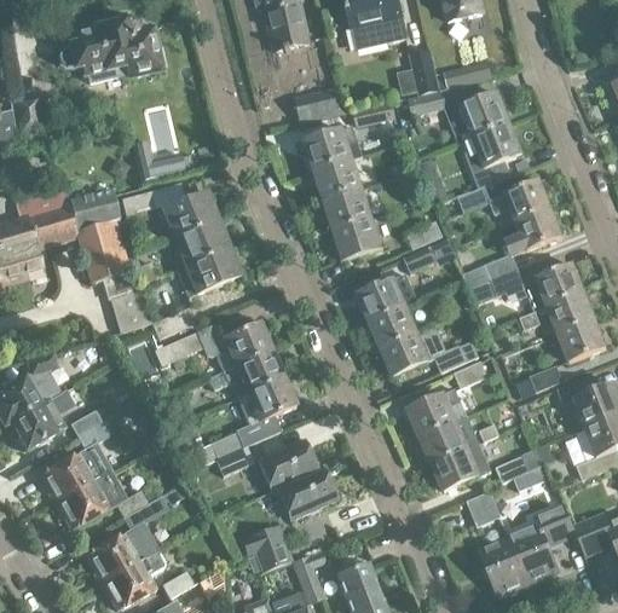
[(304,3),(302,0),(250,0),(244,1),(249,21),(254,19),(264,56),(279,51),(283,67),(299,62),(295,48),(317,44),(309,1),(304,3)]
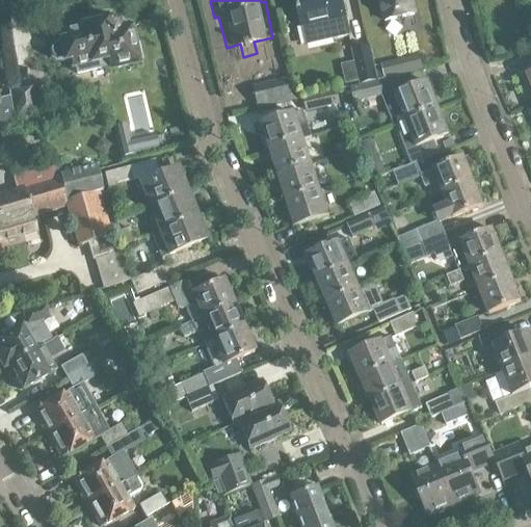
[(295,0),(307,44),(349,33),(341,0),(295,0)]
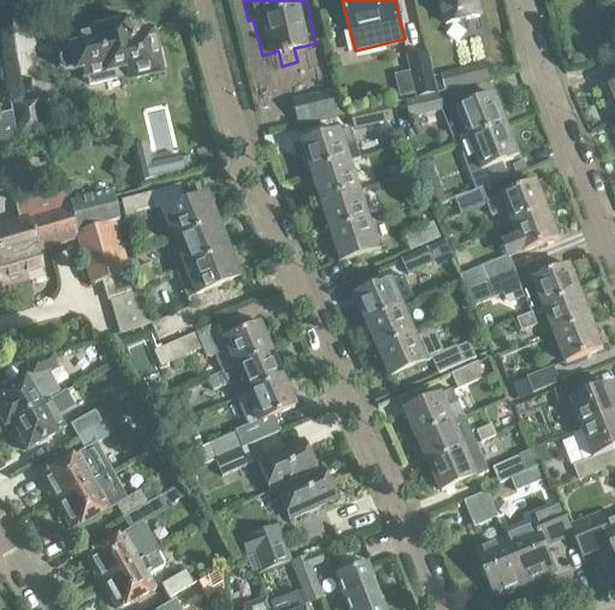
[(437,0),(442,23),(483,13),(479,0),(437,0)]
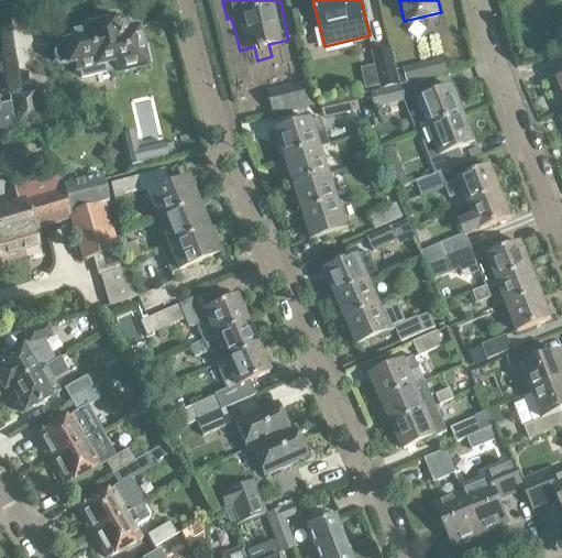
[(59,61),(66,61),(67,64),(73,62),(75,69),(78,68),(79,75),(147,59),(139,23),(128,25),(125,14),(83,24),(84,28),(66,32),(67,37),(61,40),(62,42),(55,45),(52,51),(54,56),(59,61)]
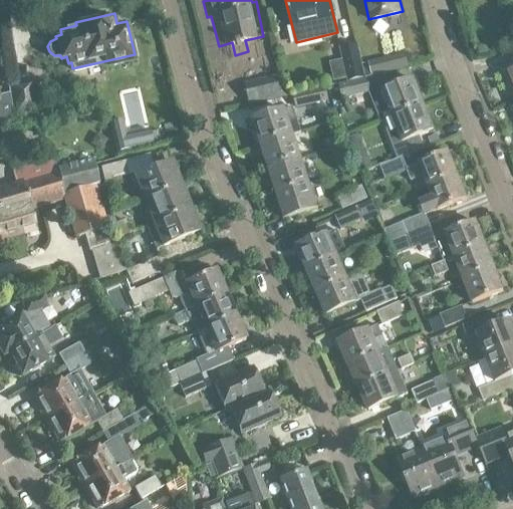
[(346,75),(347,78),(364,73),(361,61),(356,40),(338,44),(341,56),(328,59),(332,78),(346,75)]
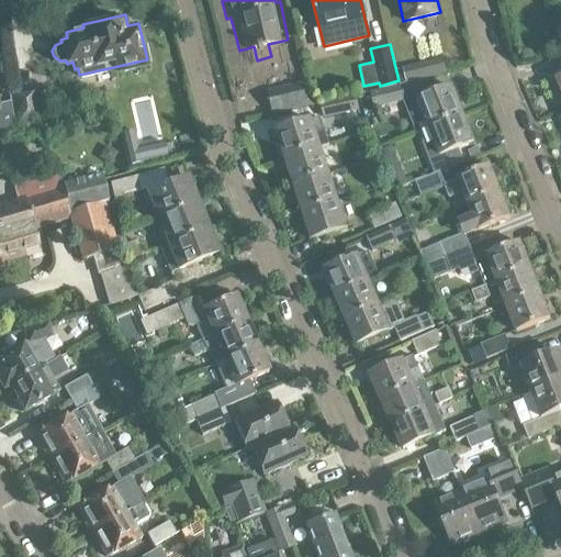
[(427,59),(395,67),(399,80),(430,73),(427,59)]
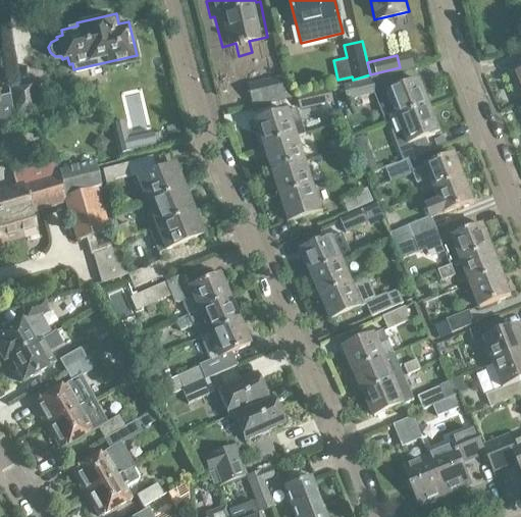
[(288,94),(284,73),(249,82),(252,102),(288,94)]
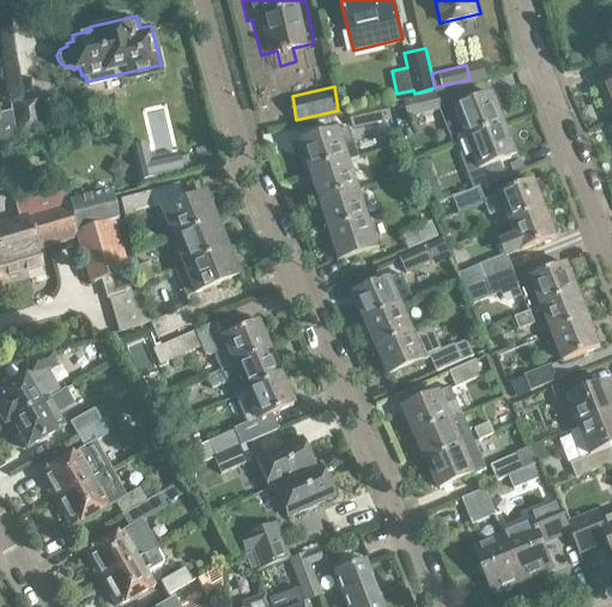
[(443,104),(440,90),(404,98),(407,114),(443,104)]
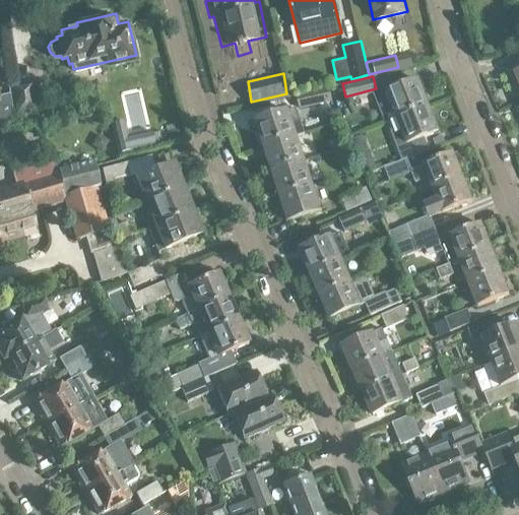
[(390,102),(396,116),(429,103),(417,76),(386,89),(386,90),(376,94),(381,106),(390,102)]
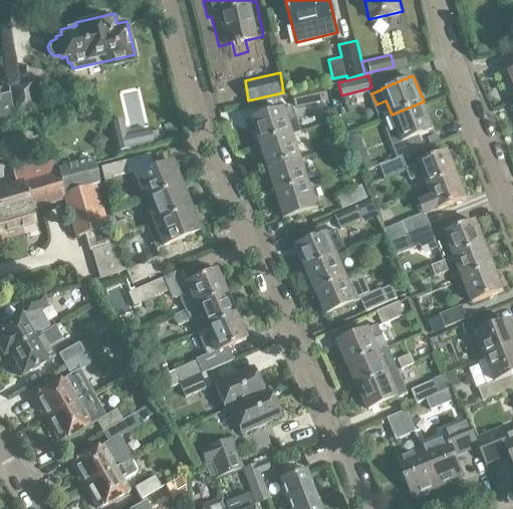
[(35,106),(31,80),(11,83),(15,108),(17,122),(34,119),(32,106),(35,106)]
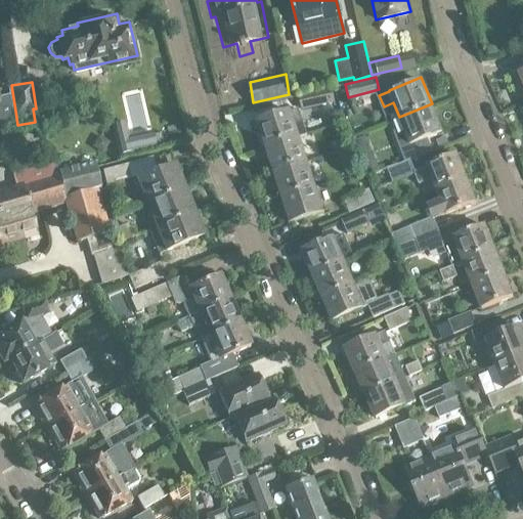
[(333,99),(330,86),(299,93),(302,106),(333,99)]
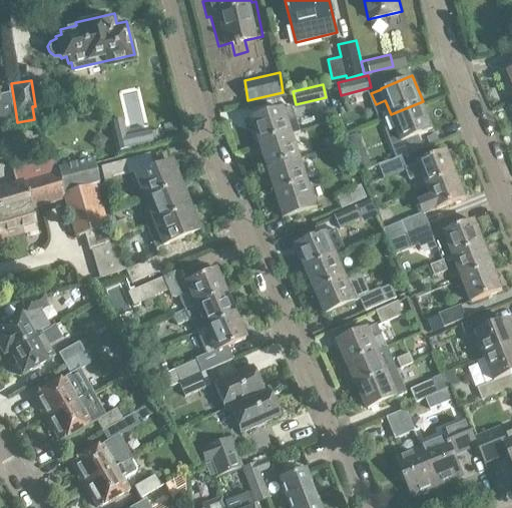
[(0,122),(14,119),(11,89),(0,91),(0,122)]
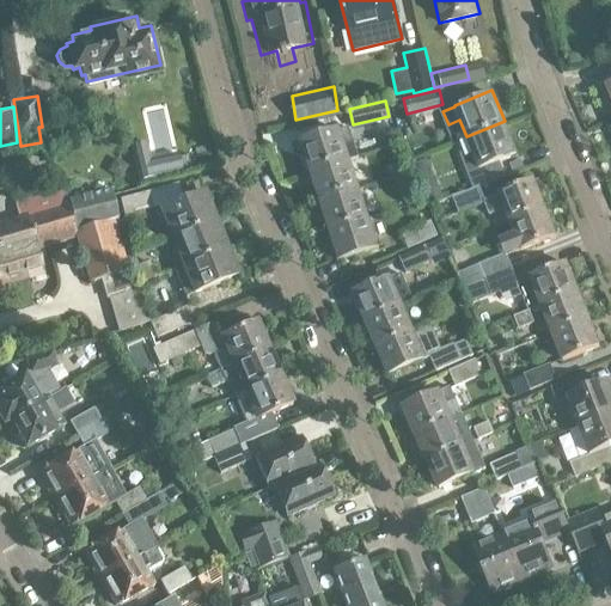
[(472,151),(462,155),(466,170),(478,165),(480,166),(517,152),(505,121),(466,136),(472,151)]
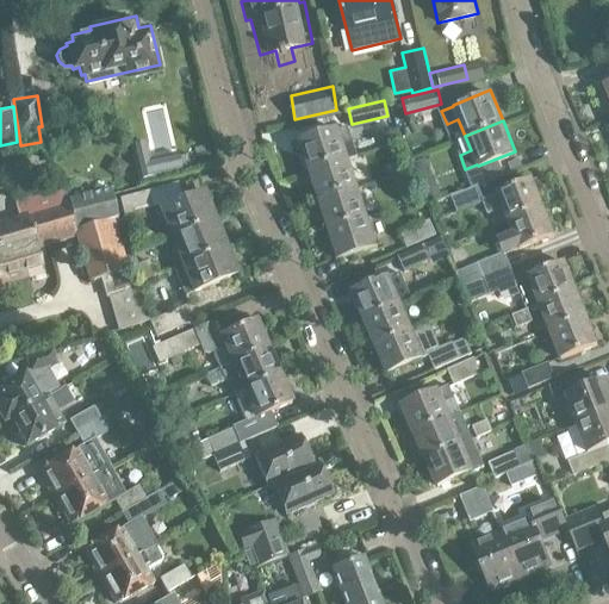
[(299,141),(309,169),(348,157),(343,143),(352,139),(347,125),(299,141)]
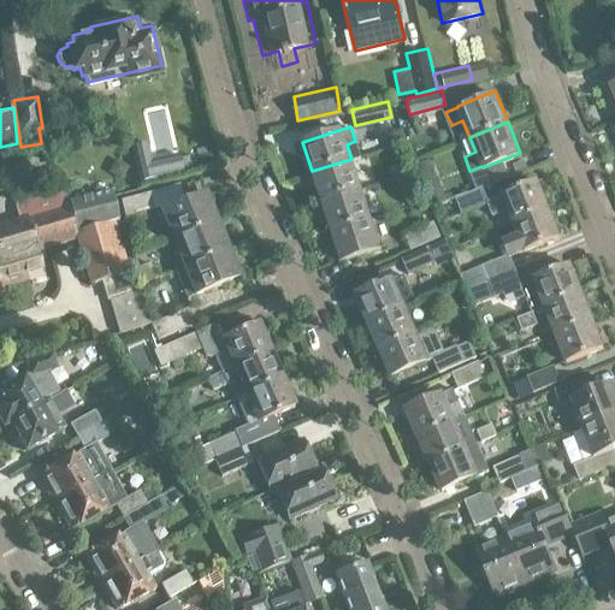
[(139,178),(153,176),(149,159),(145,141),(131,144),(139,178)]
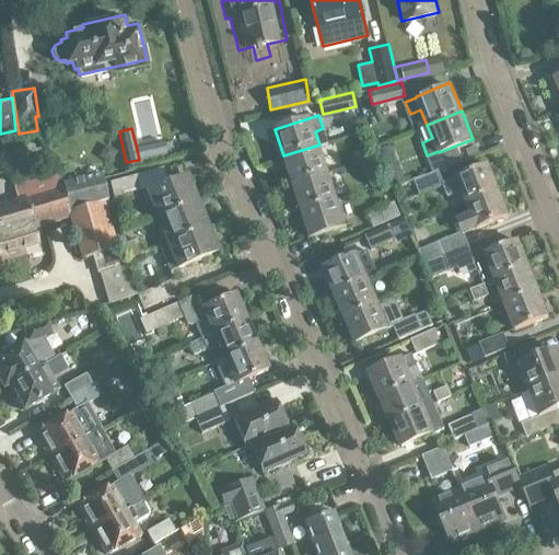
[(171,138),(162,140),(164,150),(173,148),(171,138)]
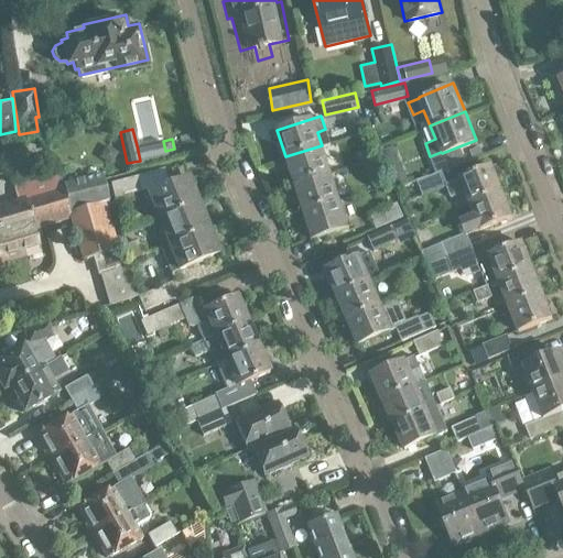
[(105,142),(98,154),(110,161),(117,149),(105,142)]
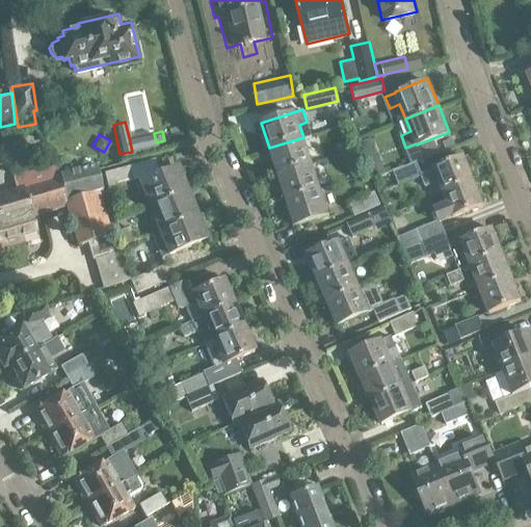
[(303,137),(269,148),(277,174),(312,162),(303,137)]
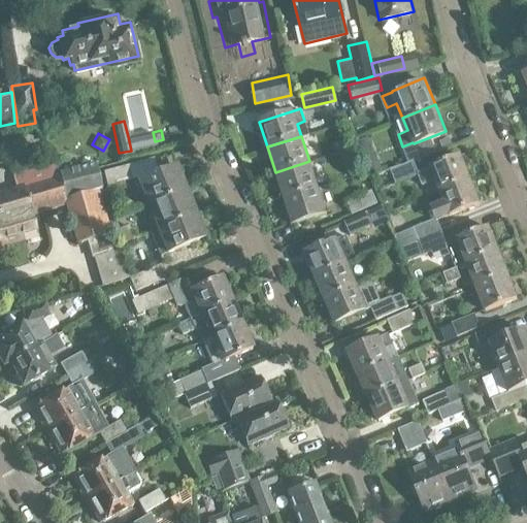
[(337,143),(340,152),(354,146),(351,137),(337,143)]
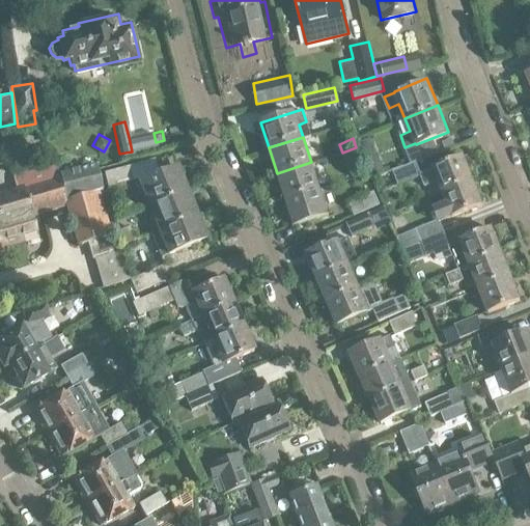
[(346,162),(360,157),(356,147),(342,153),(346,162)]
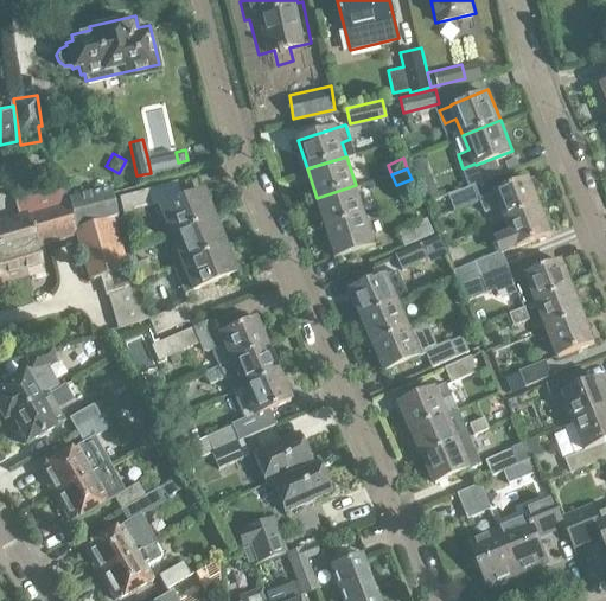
[(460,189),(448,193),(454,208),(479,198),(485,210),(499,204),(505,217),(540,203),(528,176),(480,196),(476,183),(460,189)]
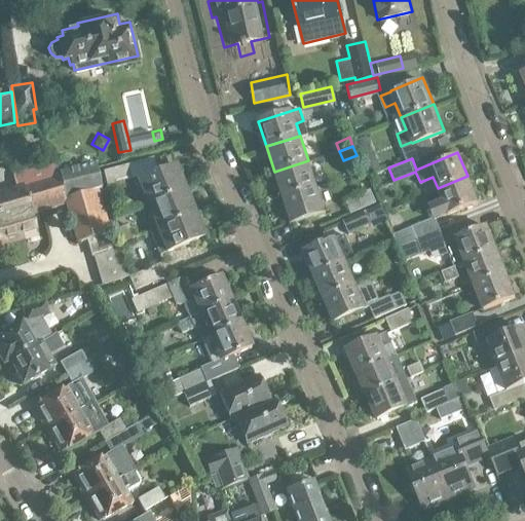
[(13,174),(16,185),(22,200),(90,181),(92,187),(101,185),(95,159),(57,169),(59,174),(54,175),(51,162),(13,174)]
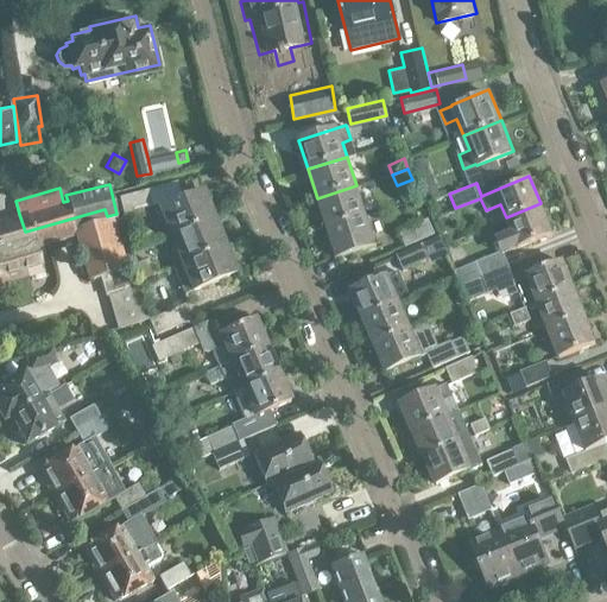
[(317,198),(327,227),(366,214),(356,185),(317,198)]
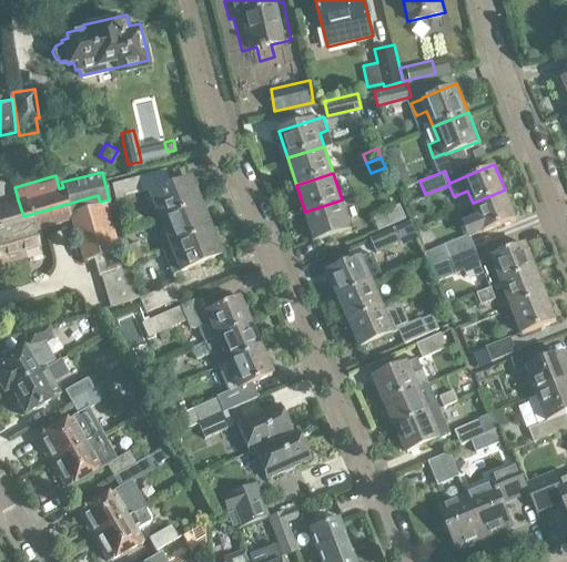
[(137,174),(111,181),(114,195),(141,188),(137,174)]
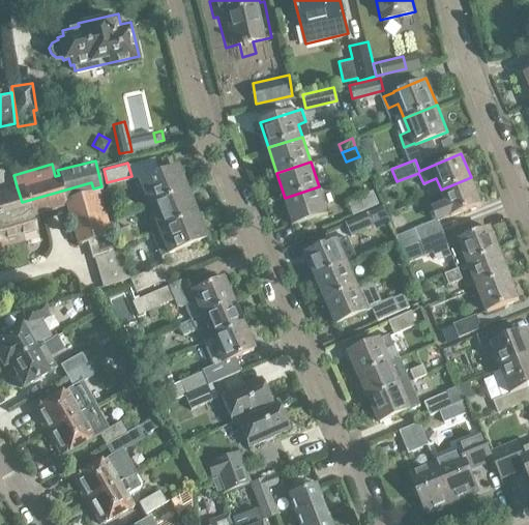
[(176,164),(134,180),(138,192),(144,188),(149,202),(185,188),(176,164)]
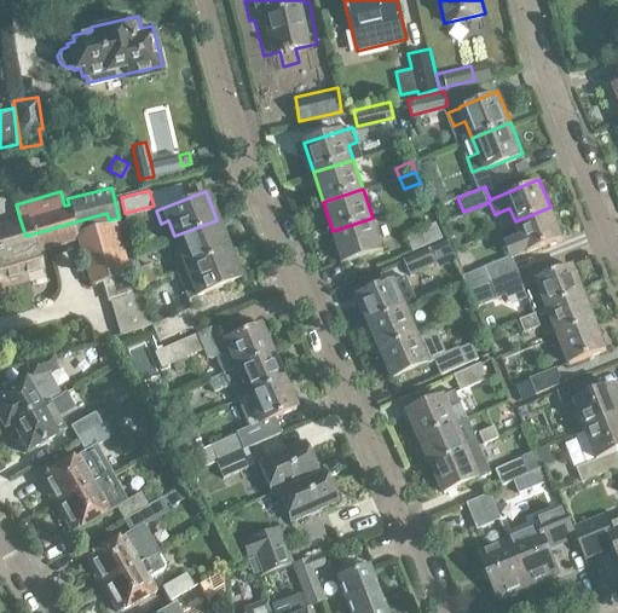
[(462,272),(468,288),(518,270),(512,255),(561,235),(550,207),(515,221),(520,233),(503,240),(509,254),(462,272)]
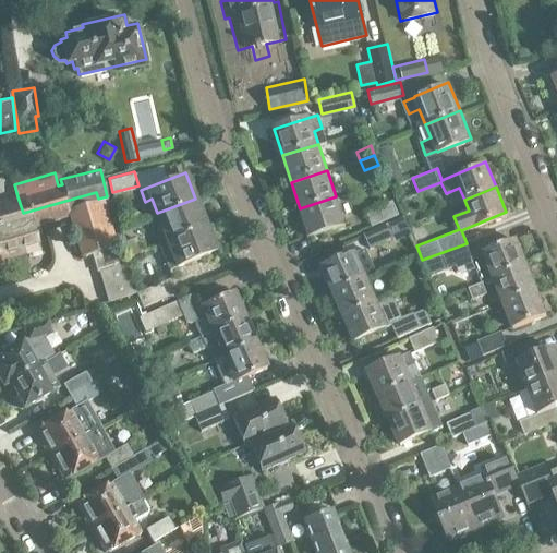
[(0,251),(10,248),(15,252),(24,249),(25,245),(38,241),(33,224),(70,213),(82,254),(117,244),(104,199),(98,200),(98,199),(96,192),(23,213),(17,196),(0,202),(0,251)]
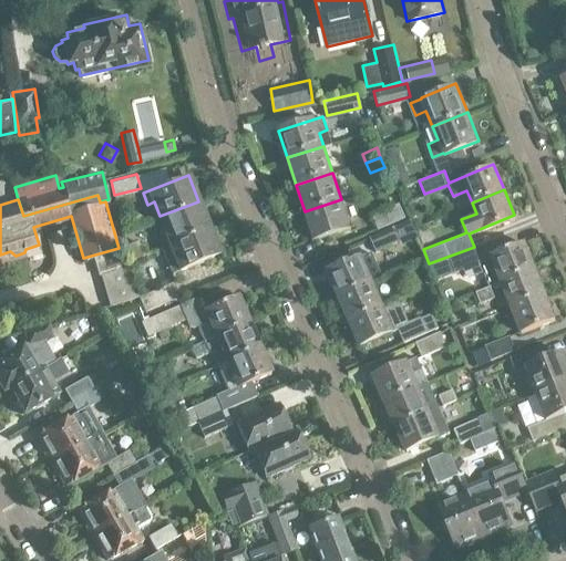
[(341,199),(305,211),(314,239),(350,227),(341,199)]
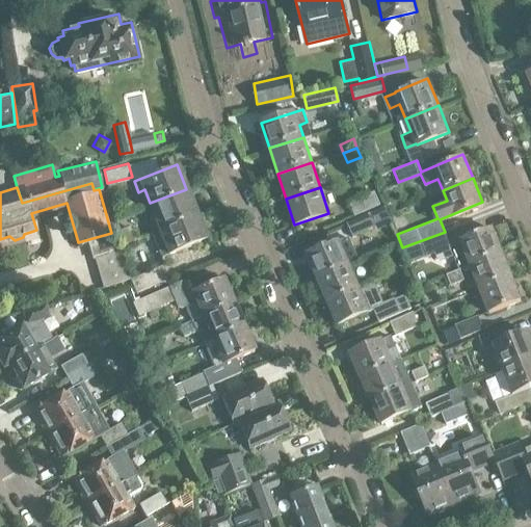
[(348,200),(354,213),(379,202),(374,188),(348,200)]
